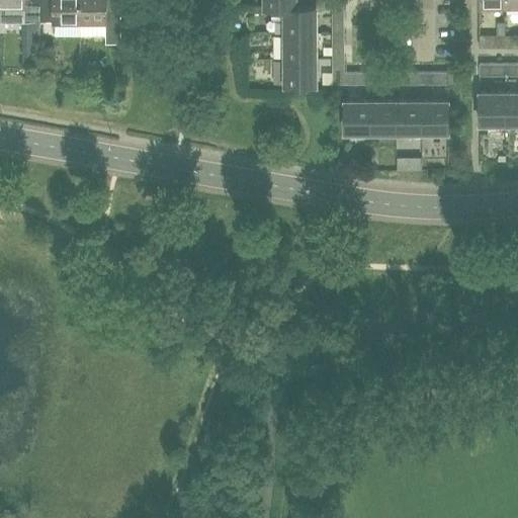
[(0,0),(0,4),(0,21),(40,21),(39,0),(0,0)]
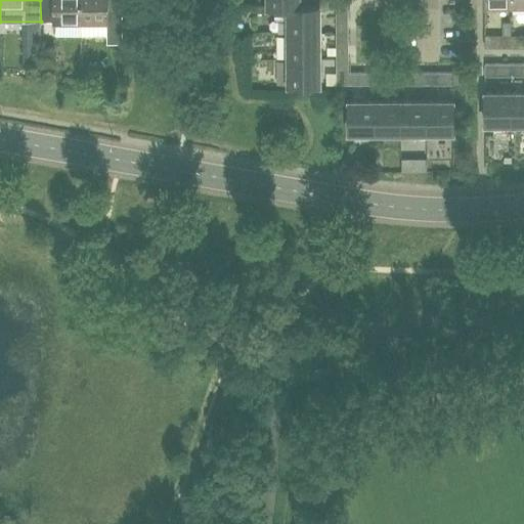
[(40,0),(41,22),(81,20),(81,0),(40,0)]
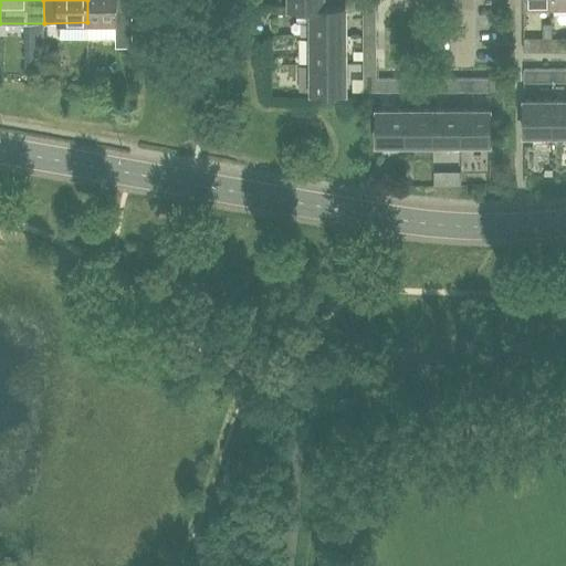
[(87,0),(87,22),(87,39),(116,39),(116,48),(133,46),(132,12),(117,12),(117,0),(87,0)]
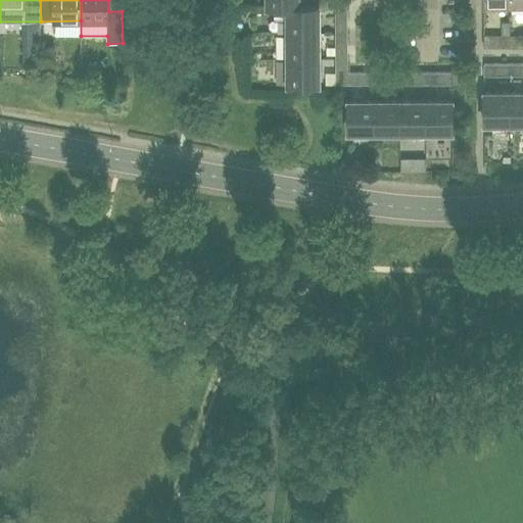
[(287,32),(319,32),(319,7),(319,6),(316,6),(298,6),(287,6),(287,7),(287,20),(287,32)]
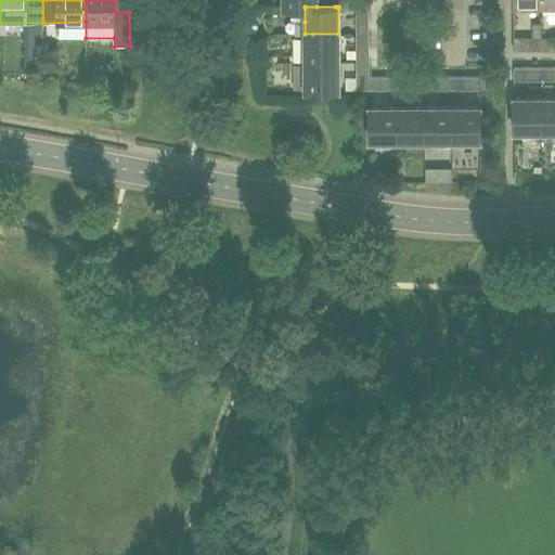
[(356,35),(369,35),(369,8),(356,7),(356,35)]
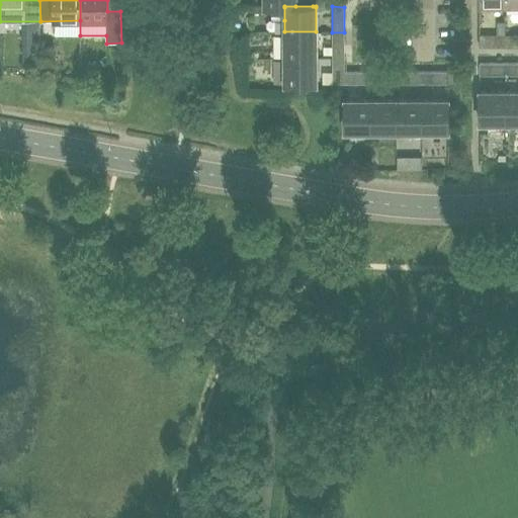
[(506,48),(506,34),(505,34),(505,23),(497,23),(497,34),(480,34),(480,48),(506,48)]
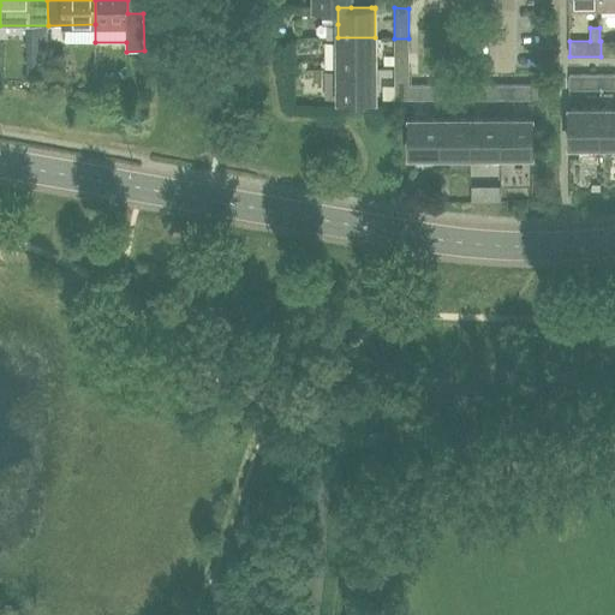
[(375,69),(375,37),(338,37),(338,69),(375,69)]
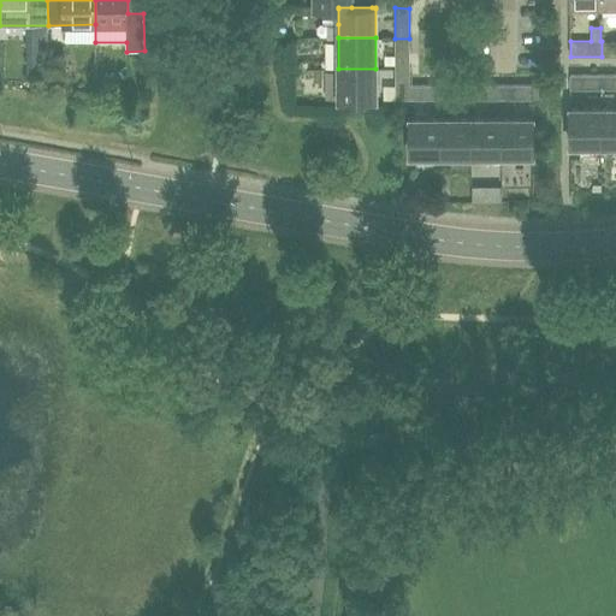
[(395,69),(409,69),(409,39),(395,39),(395,69)]
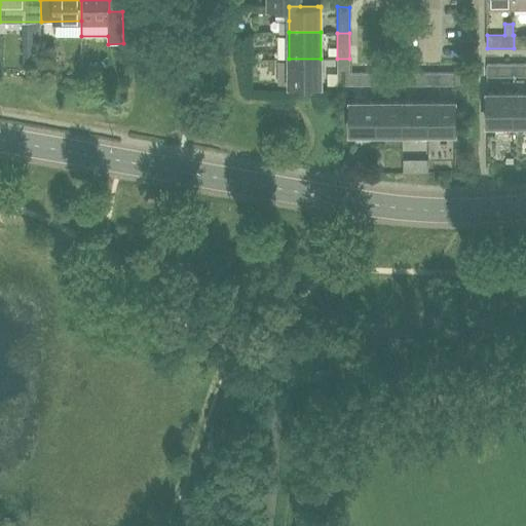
[(525,47),(525,35),(514,35),(514,48),(525,47)]
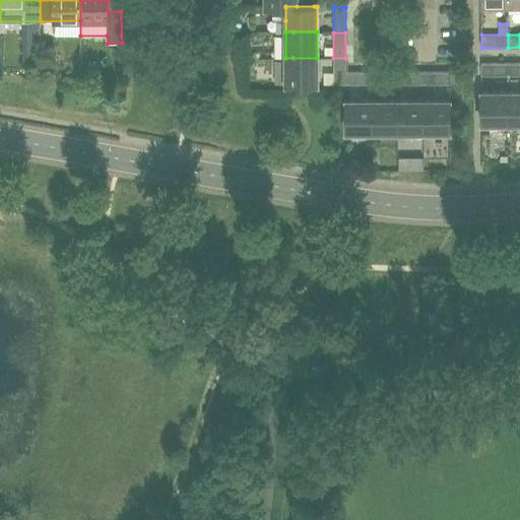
[(317,58),(285,58),(285,84),(317,84),(317,58)]
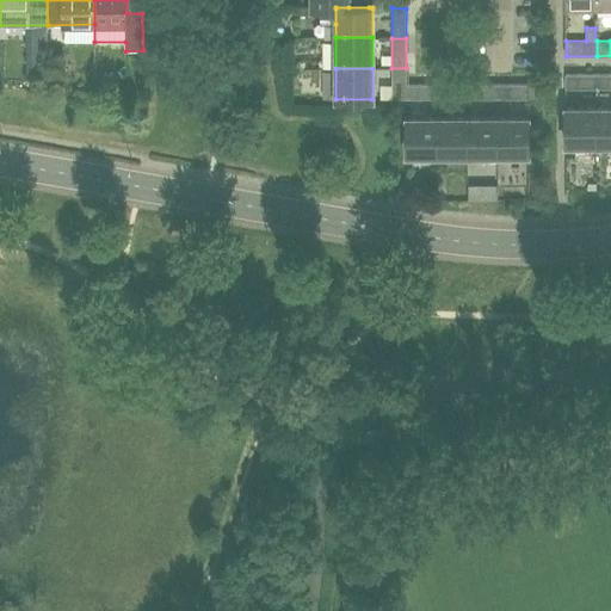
[(406,99),(407,85),(406,68),(392,68),(392,87),(381,87),(381,99),(392,99),(406,99)]
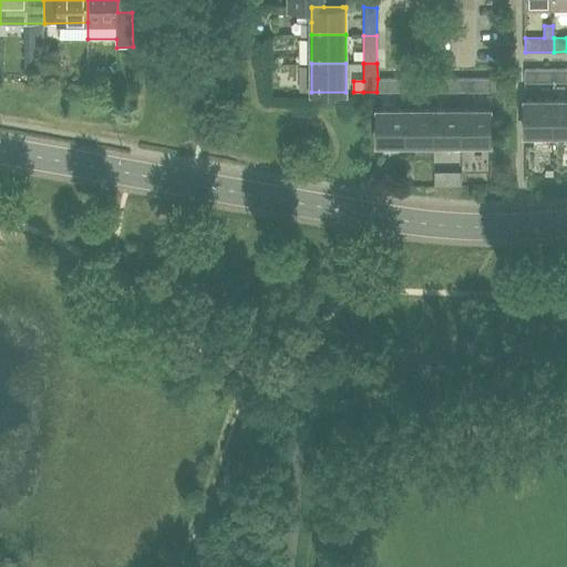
[(553,83),(566,82),(566,69),(554,70),(553,83)]
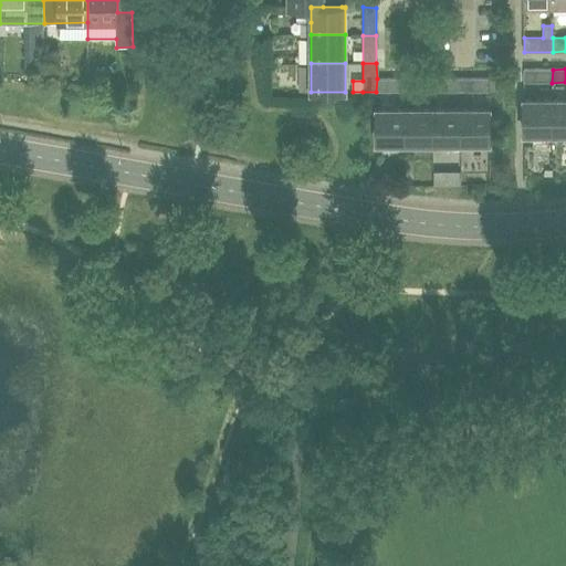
[(524,83),(552,83),(553,70),(524,70),(524,83)]
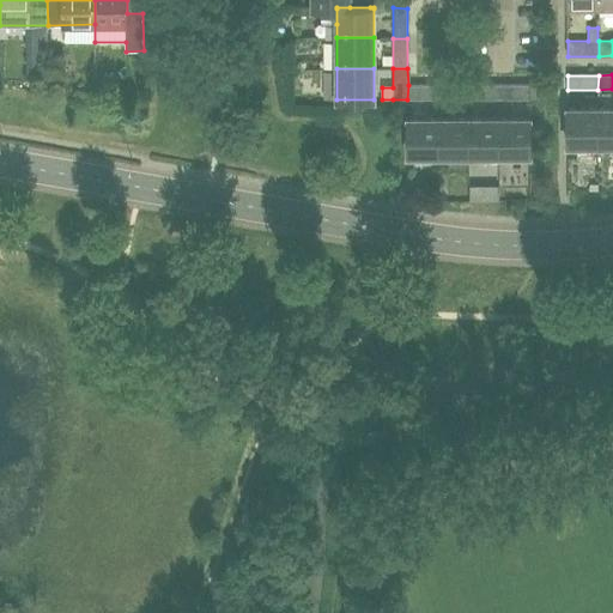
[(439,99),(439,85),(408,85),(407,99),(439,99)]
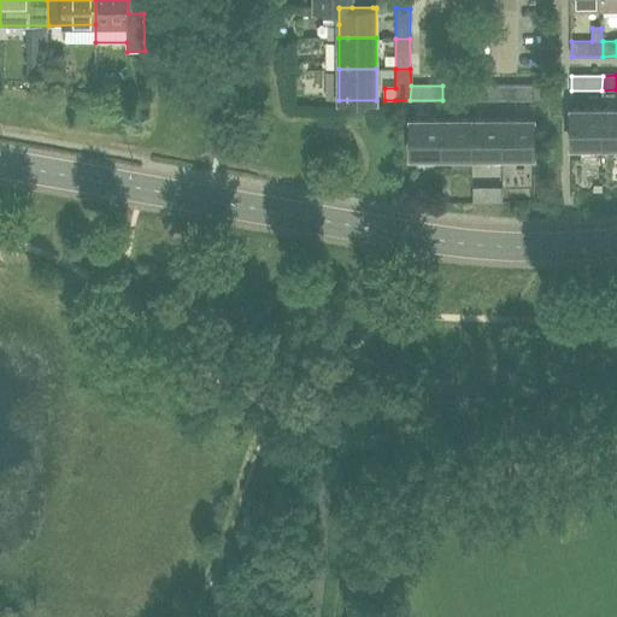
[(471,100),(471,86),(442,86),(442,100),(471,100)]
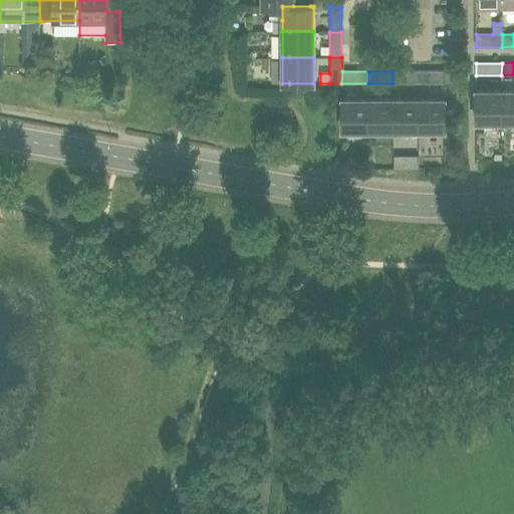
[(421,83),(421,71),(393,71),(393,83),(421,83)]
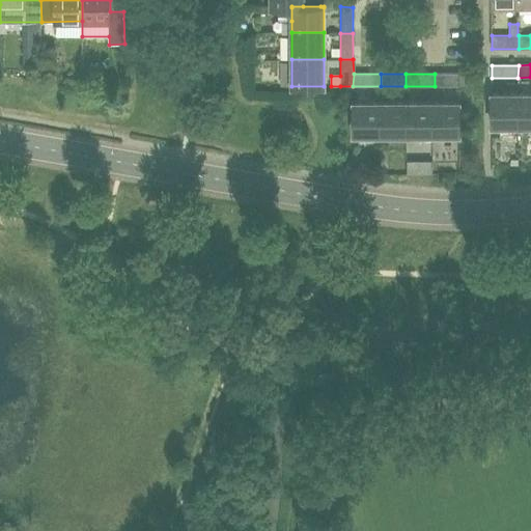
[(435,74),(435,86),(458,86),(458,74),(435,74)]
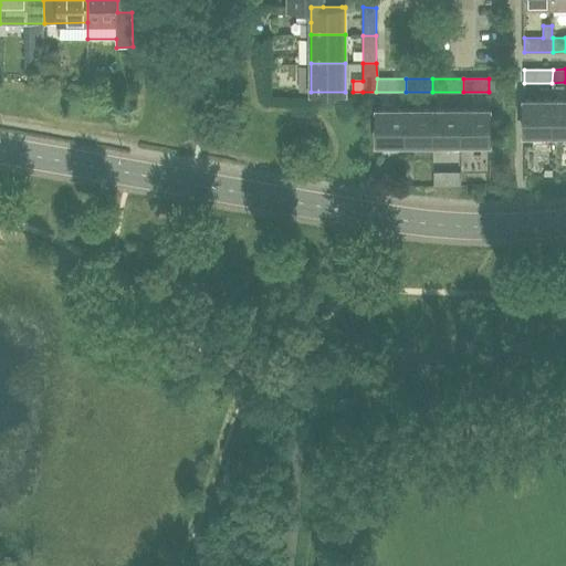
[(489,79),(489,92),(504,92),(504,88),(504,79),(489,79)]
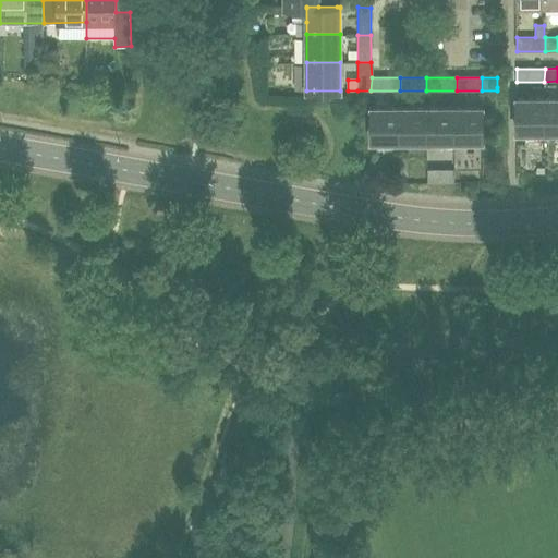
[(544,133),(544,98),(517,98),(517,133),(544,133)]
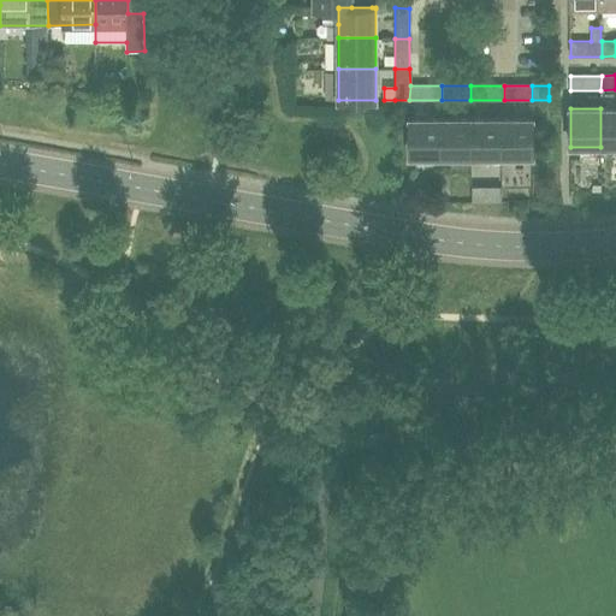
[(615,146),(615,108),(600,108),(600,147),(615,146)]
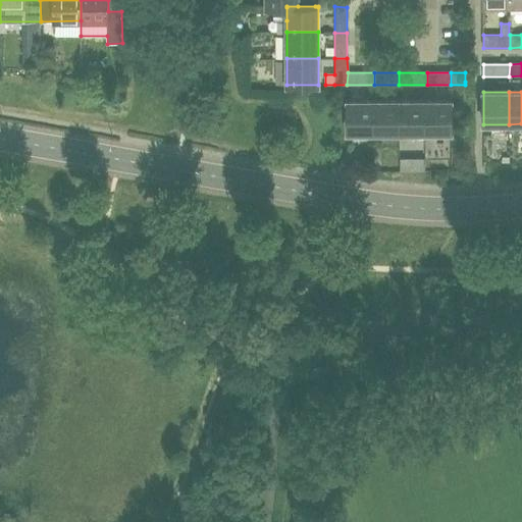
[(347,133),(373,133),(373,101),(347,101),(347,133)]
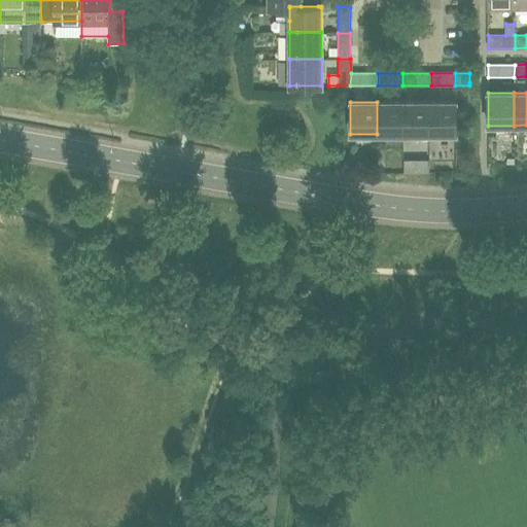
[(377,134),(402,133),(402,102),(377,102),(377,134)]
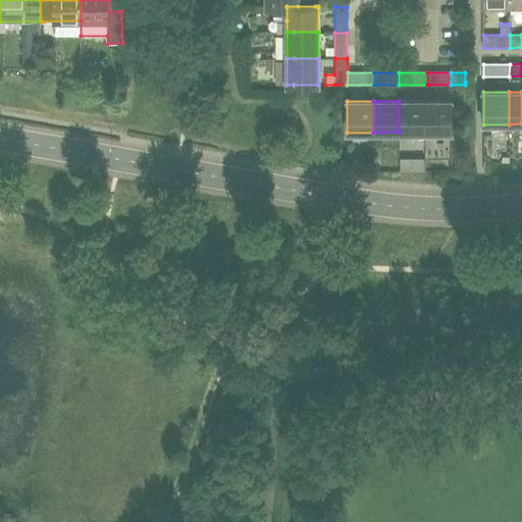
[(399,132),(424,132),(424,101),(399,101),(399,132)]
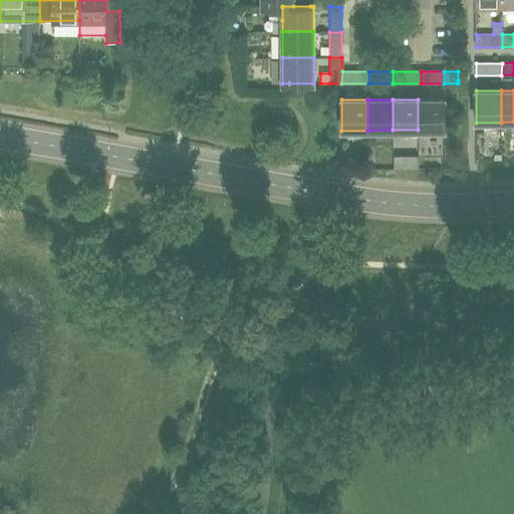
[(418,99),(418,130),(444,130),(444,99),(418,99)]
